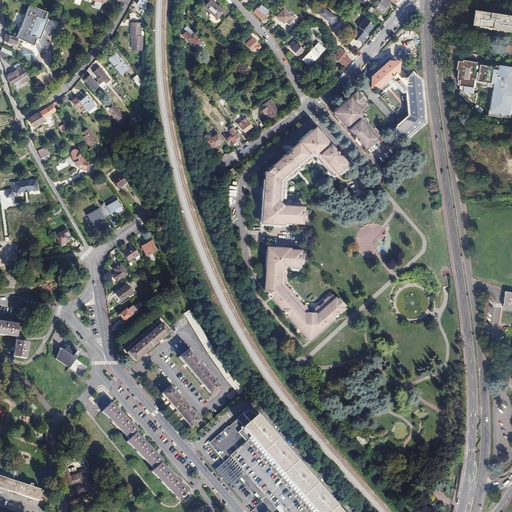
[(138,6),(136,12),(142,15),(148,0),(137,0),(136,5),(138,6)]
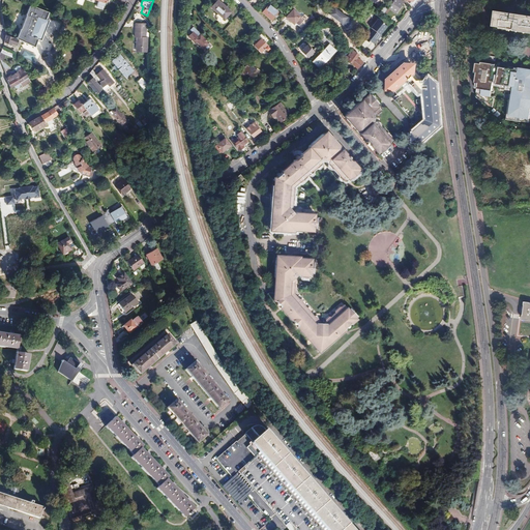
[(401,0),(392,0),(388,7),(395,12),(402,3),(400,2),(401,0)]
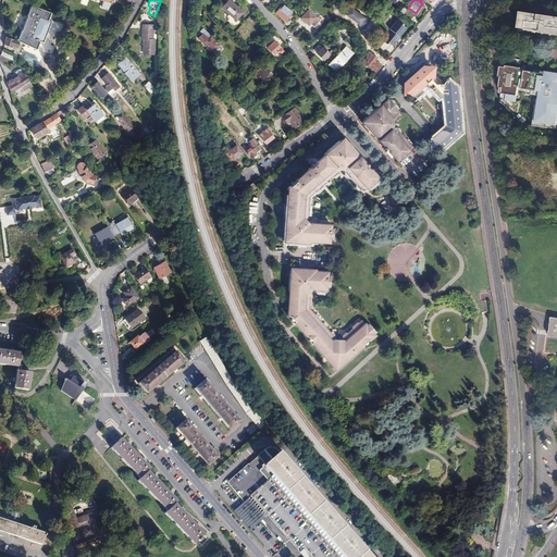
[(230,1),(223,8),(236,21),(243,13),(239,11),(240,10),(230,1)]
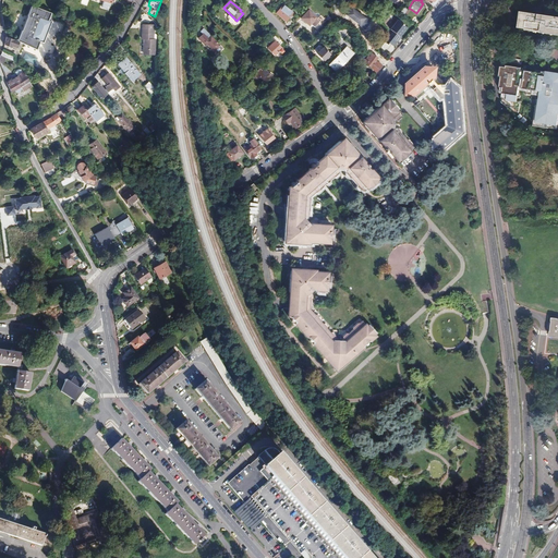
[(338,1),(332,8),(336,10),(341,3),(338,1)]
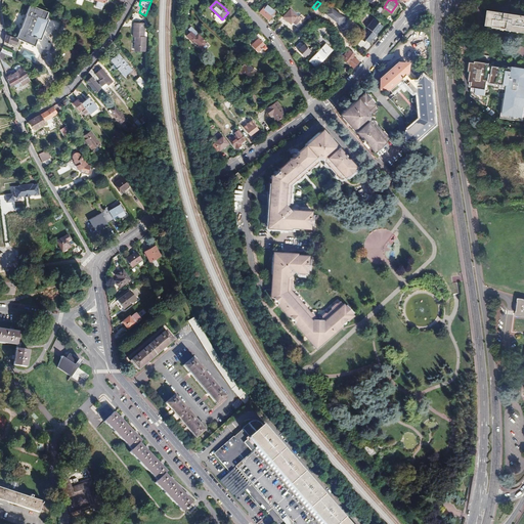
[(263,3),(257,11),(267,19),(274,11),(263,3)]
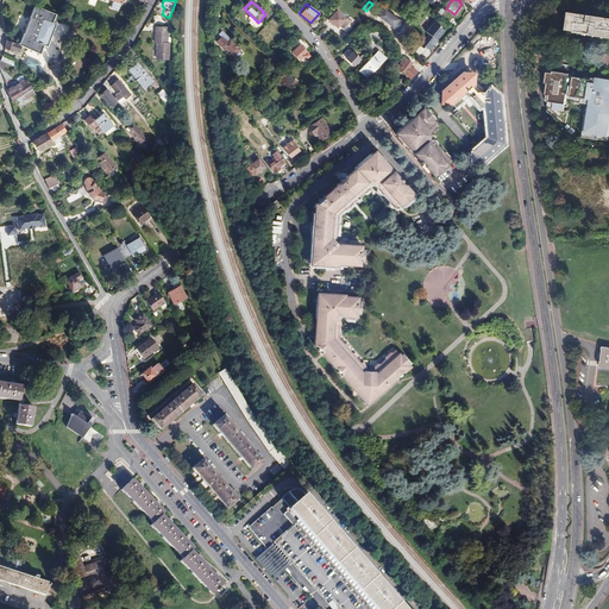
[(55,14),(33,6),(29,18),(41,23),(35,38),(23,33),(19,45),(19,46),(20,48),(26,50),(20,66),(43,74),(49,58),(39,55),(43,45),(46,46),(55,24),(52,23),(55,14)]
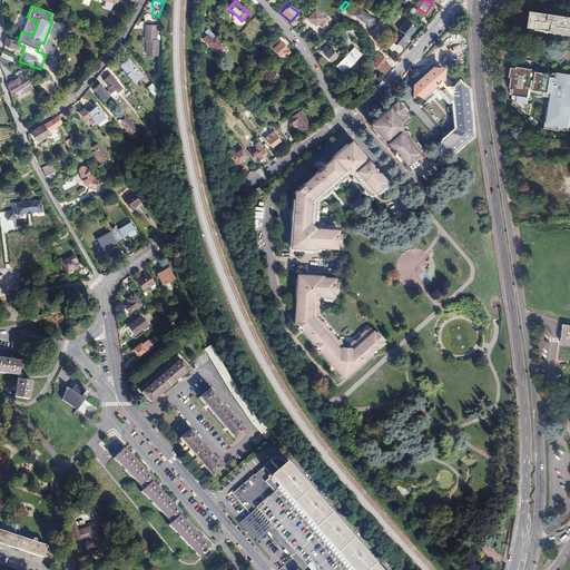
[(315,10),(307,19),(316,26),(323,18),(315,10)]
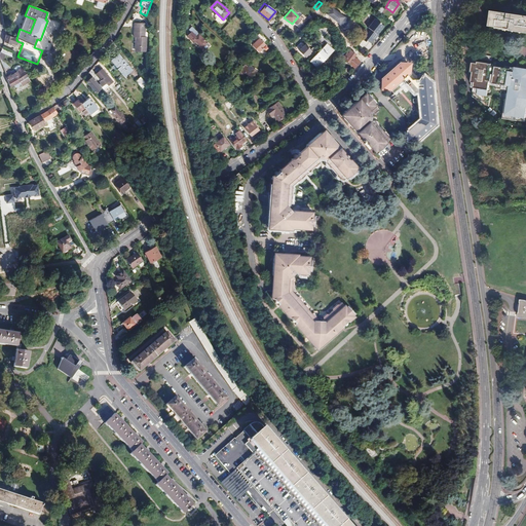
[(525,34),(525,16),(493,12),(491,29),(525,34)]
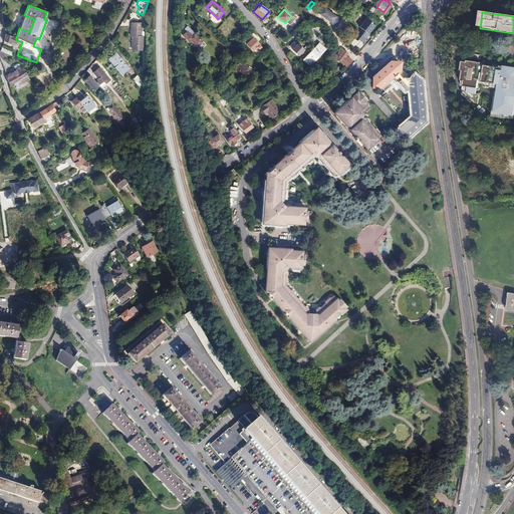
[(358,39),(360,41),(373,25),(365,19),(359,26),(361,29),(353,38),(356,40),(358,39)]
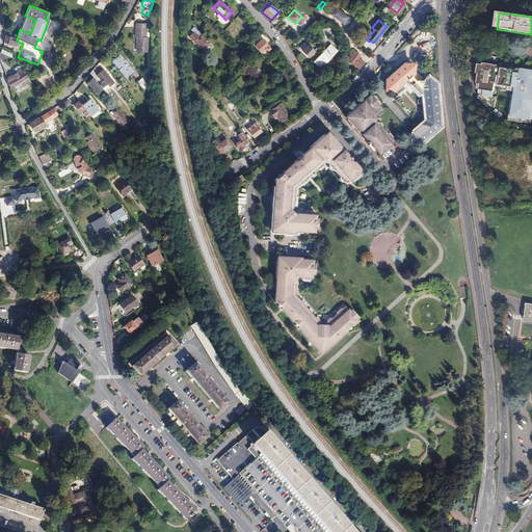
[(148,26),(138,25),(136,38),(137,38),(136,53),(147,54),(148,40),(147,40),(148,26)]
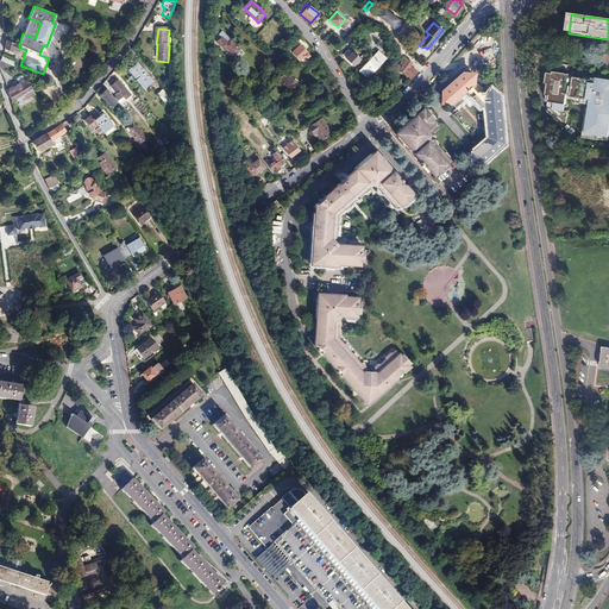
[(239,50),(218,29),(215,31),(221,38),(218,43),(224,49),(223,51),(231,58),(239,50)]
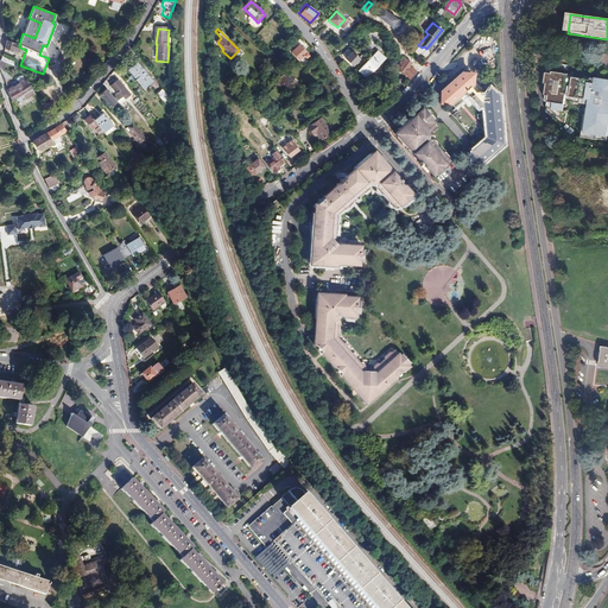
[(19,45),(7,40),(5,49),(1,56),(5,58),(10,59),(11,56),(13,52),(18,55),(20,48),(19,46),(19,45)]
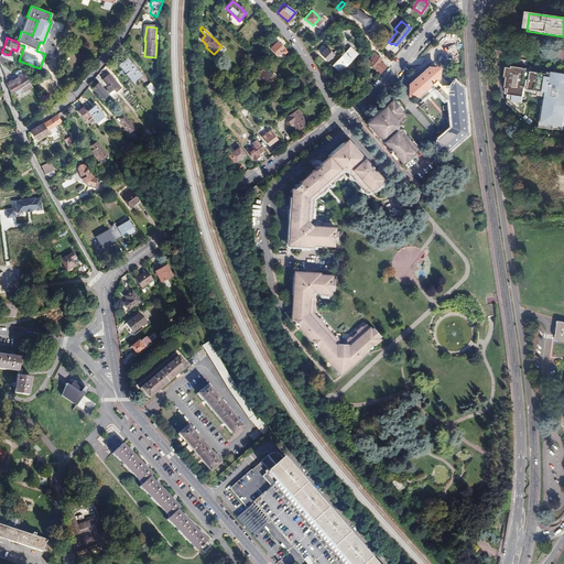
[(339,73),(345,66),(347,65),(357,54),(356,53),(359,50),(353,42),(351,43),(350,42),(346,46),(345,49),(345,53),(333,66),(339,73)]
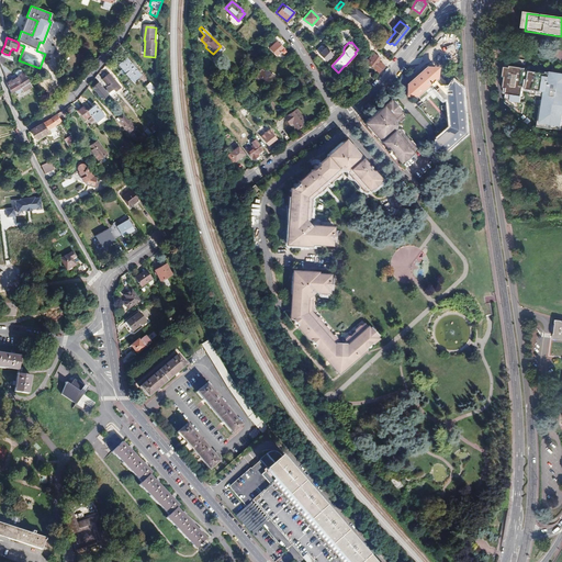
[(277,43),(270,49),(278,56),(284,49),(277,43)]
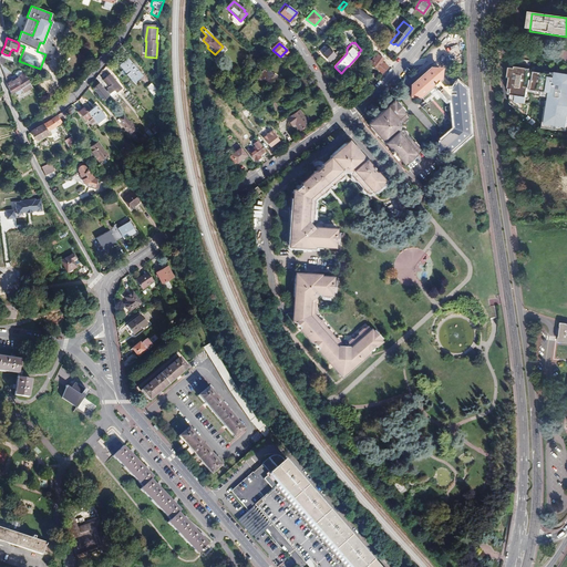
[(398,55),(403,50),(398,45),(392,52),(398,55)]
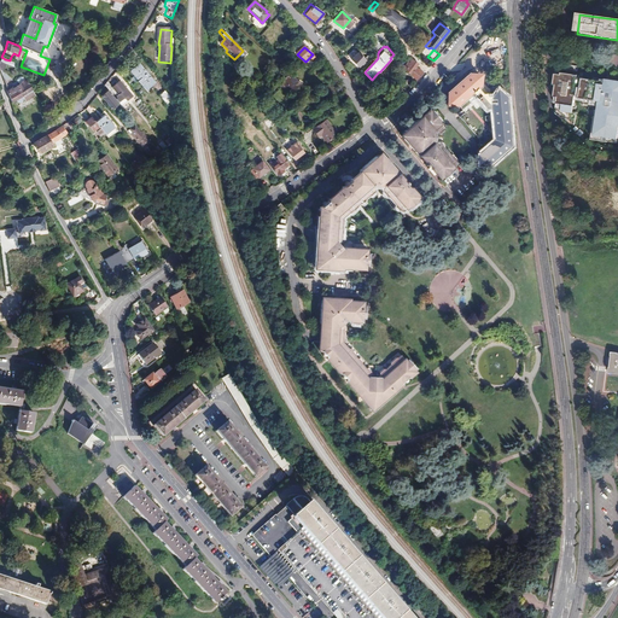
[(357,53),(351,59),(359,66),(365,60),(357,53)]
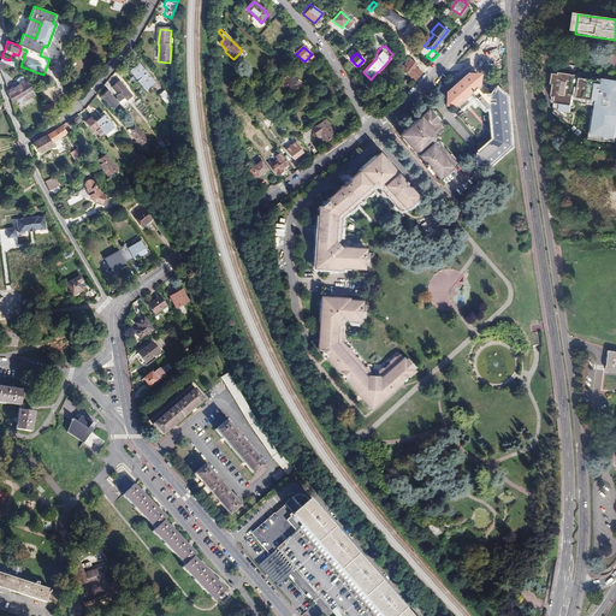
[(401,69),(415,80),(421,72),(414,67),(420,60),(412,54),(401,69)]
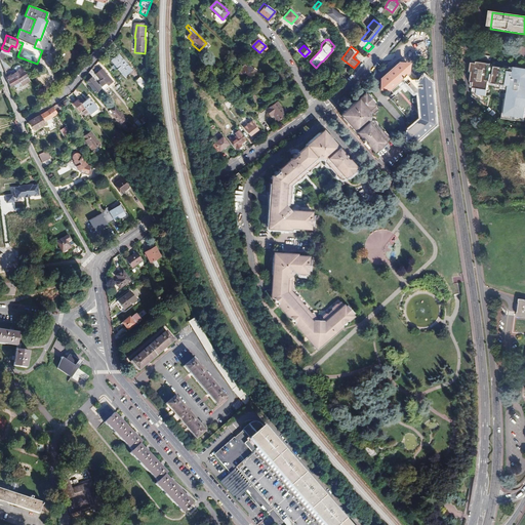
[(131,69),(119,55),(111,62),(123,76),(131,69)]
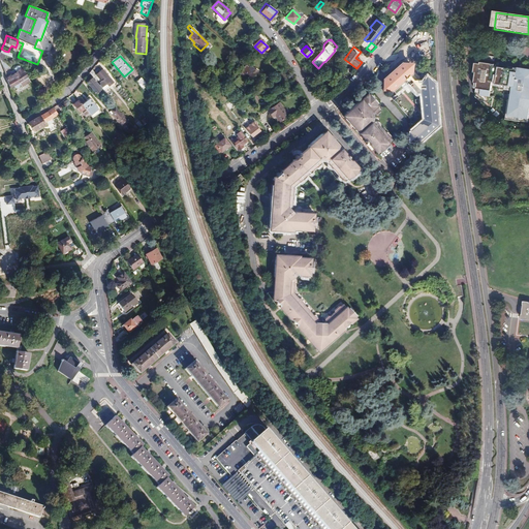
[(320,68),(324,71),(330,65),(325,61),(323,62),(325,63),(320,68)]
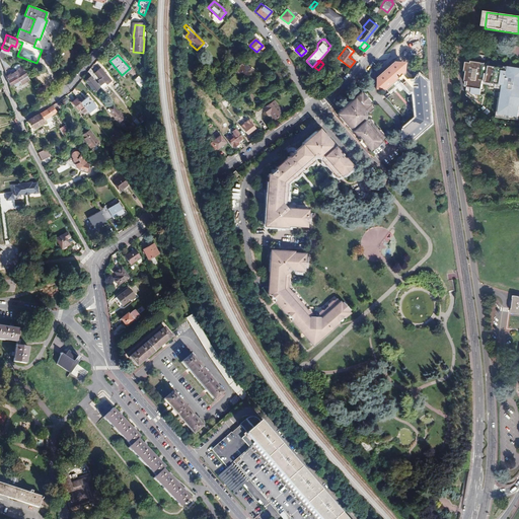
[(323,64),(318,70),(321,73),(324,71),(331,77),(339,69),(326,60),(323,64)]
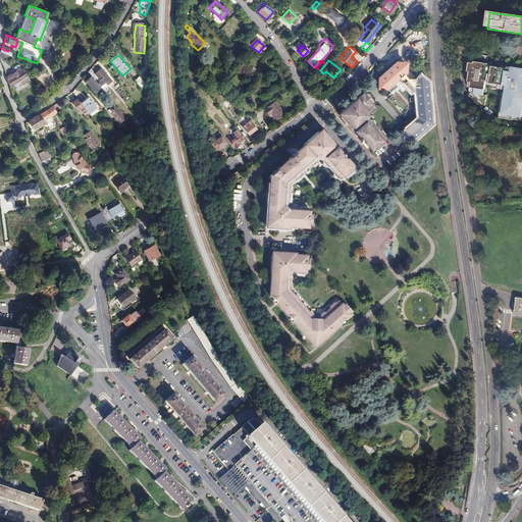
[(244,62),(237,71),(246,80),(250,74),(248,72),(251,68),(244,62)]
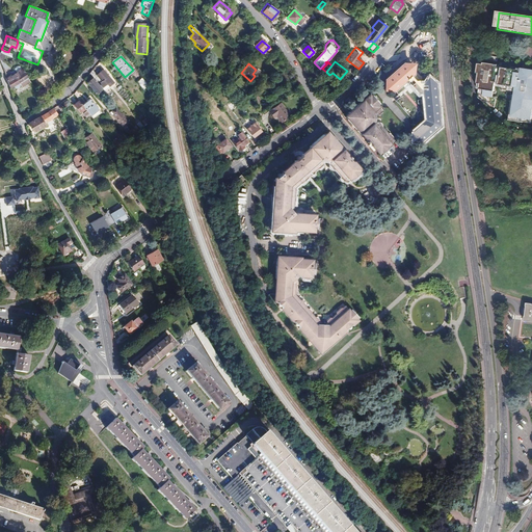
[(423,121),(411,131),(414,134),(411,136),(411,142),(419,141),(419,139),(420,139),(421,141),(437,125),(435,86),(430,86),(430,83),(425,83),(425,86),(421,86),(420,88),(410,78),(415,75),(410,72),(413,70),(409,65),(407,68),(404,63),(386,80),(388,83),(386,84),(386,91),(393,91),(393,89),(394,91),(405,83),(417,97),(421,97),(423,121)]
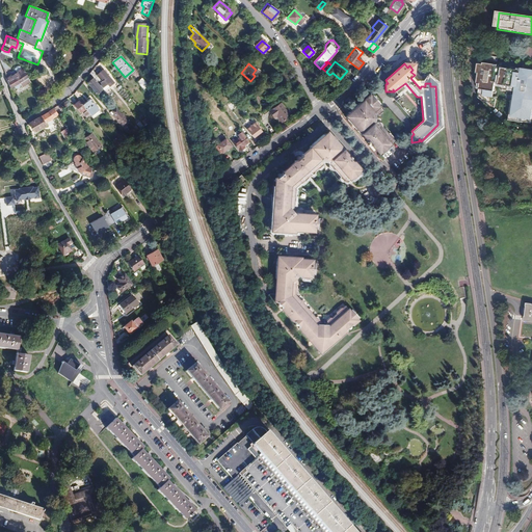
[(478,99),(482,102),(491,104),(495,85),(514,88),(509,121),(531,125),(531,121),(531,71),(483,63),(483,65),(478,64),(476,74),(479,74),(477,83),(478,83),(478,99)]
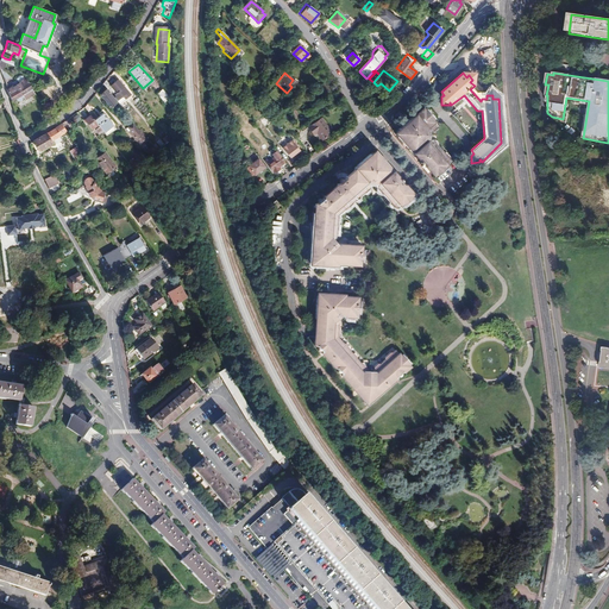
[(31,88),(25,77),(18,82),(19,83),(17,85),(22,94),(31,88)]
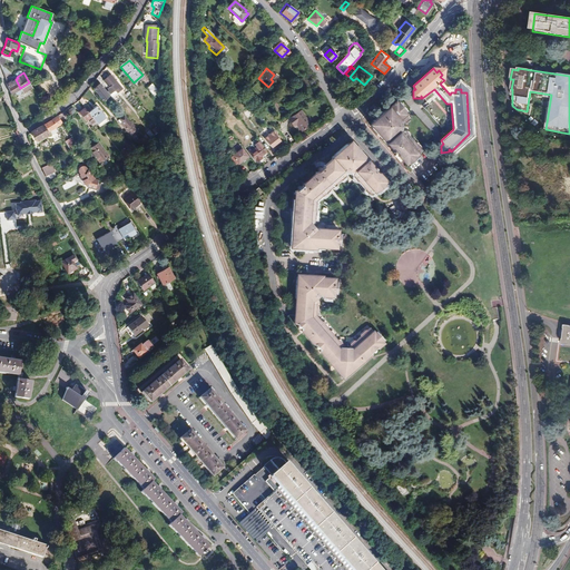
[(99,75),(96,79),(110,97),(121,88),(110,75),(104,80),(99,75)]
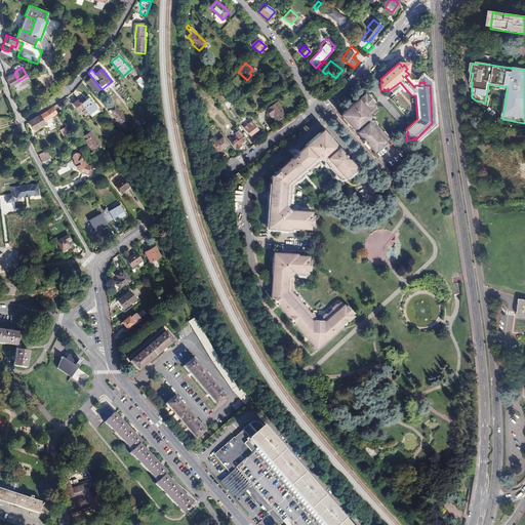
[(6,77),(9,87),(18,81),(14,73),(11,75),(11,74),(6,77)]
